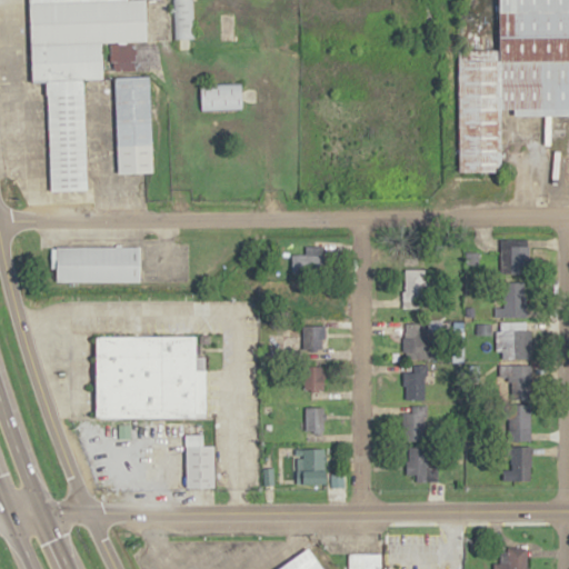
[(29,0),(32,81),(46,80),(51,205),(88,202),(83,79),(103,78),(101,42),(147,41),(146,0),(29,0)]
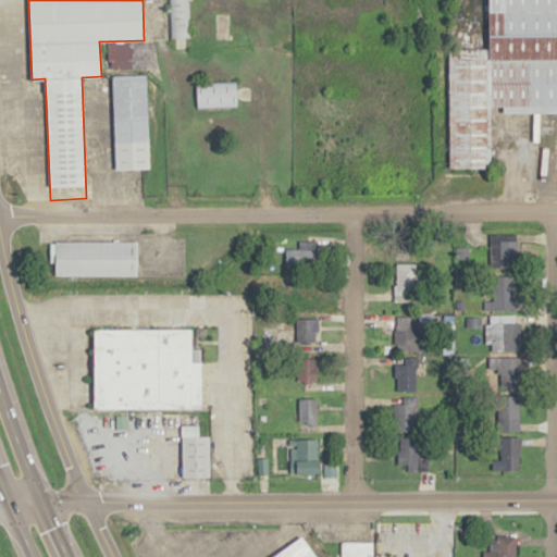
[(168,0),(169,36),(188,36),(187,0),(168,0)]
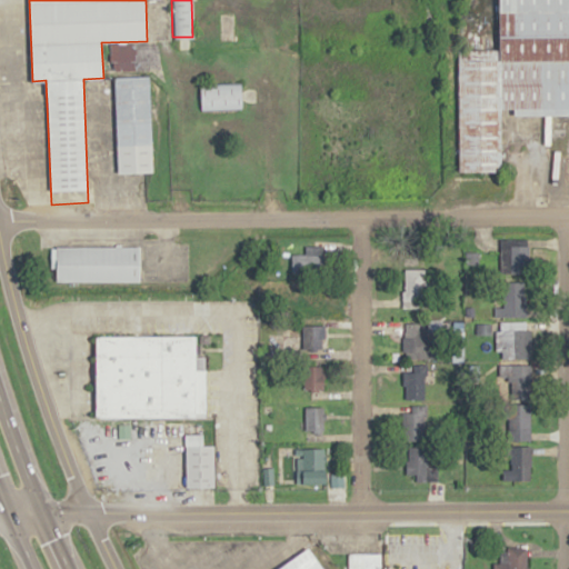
[(568,0),(496,0),(496,46),(456,47),(457,173),(508,172),(508,110),(568,109),(568,0)]
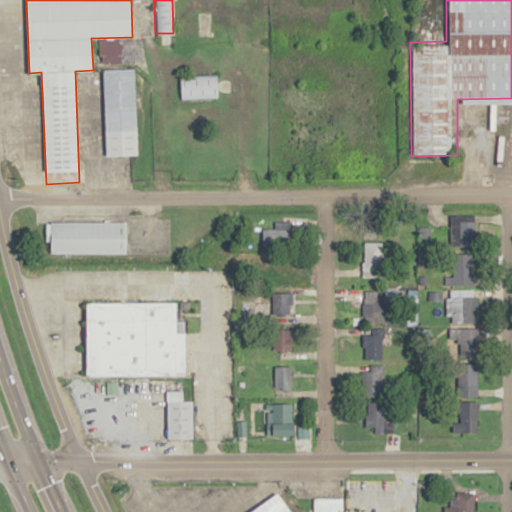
[(98,42),(101,156),(123,155),(124,176),(131,175),(130,155),(137,155),(135,97),(134,68),(124,68),(122,39),(98,42)]
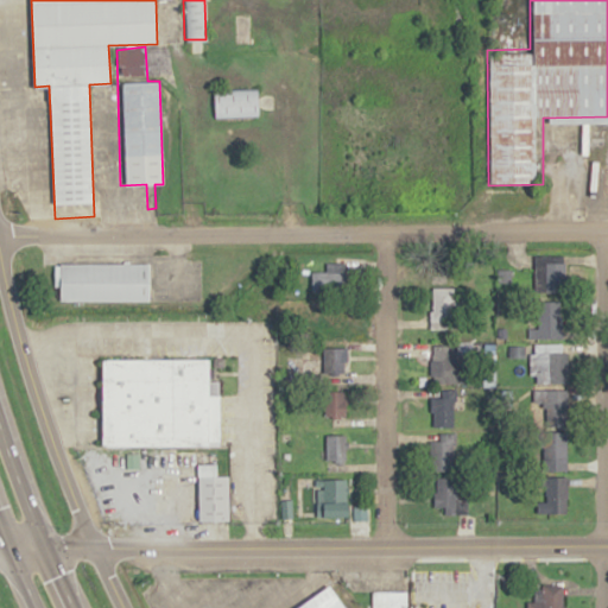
[(213,89),(214,116),(259,115),(258,88),(213,89)]
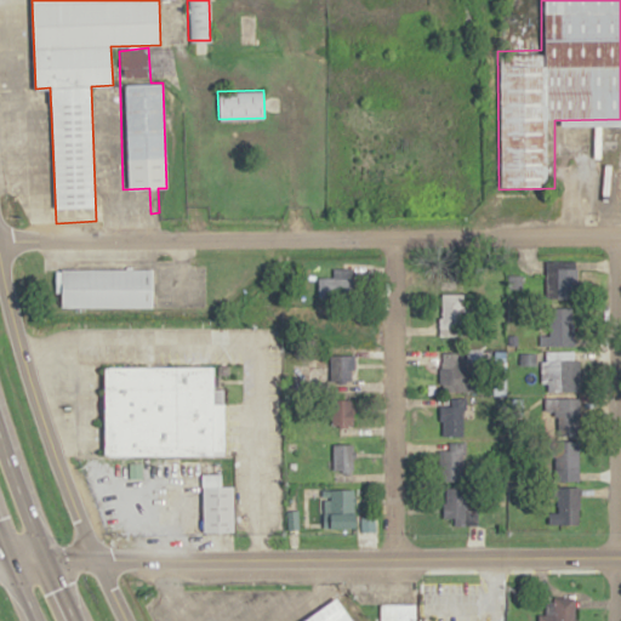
[(545,301),(575,301),(575,262),(545,262),(545,301)]
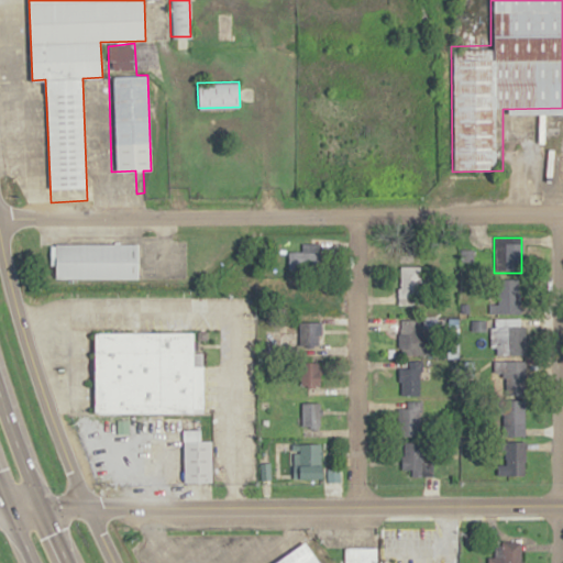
[(55,244),(138,244),(138,278),(55,278),(55,244)]
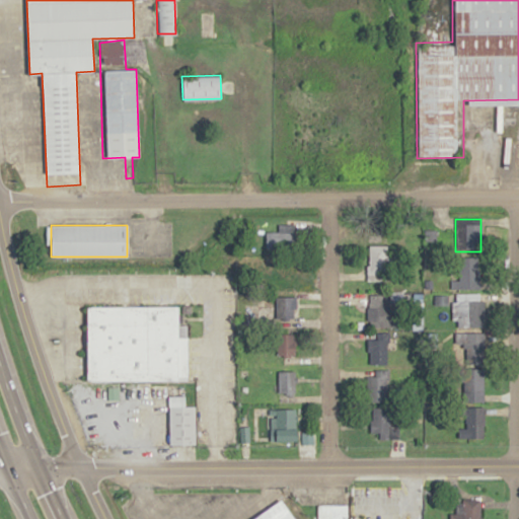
[(266,247),(294,247),(294,225),(278,225),(278,232),(266,232),(266,247)]
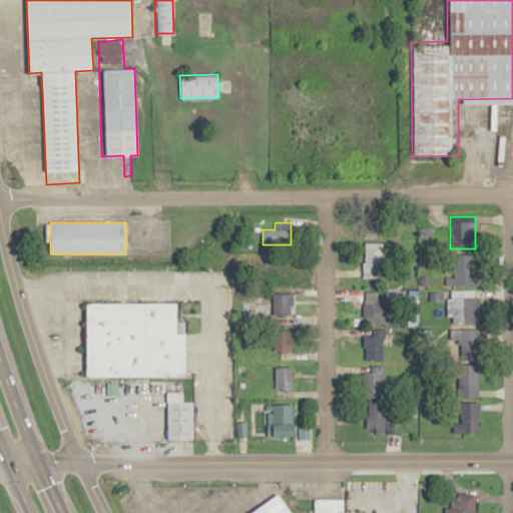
[(365,242),(365,277),(390,277),(390,242),(365,242)]
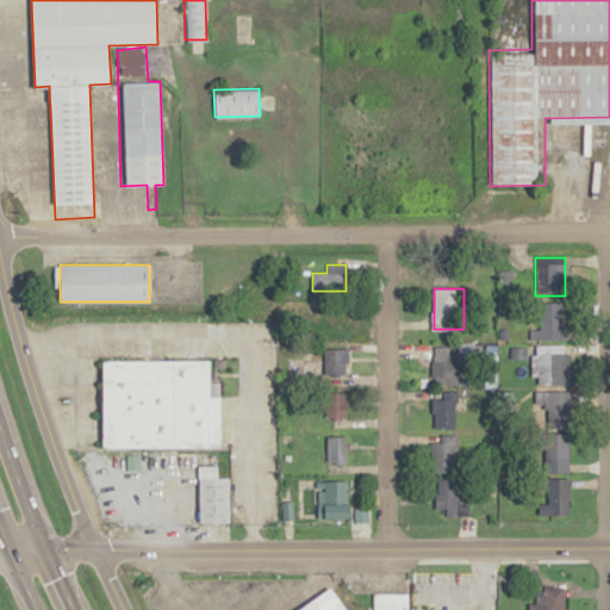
[(539,303),(539,340),(564,340),(564,303),(539,303)]
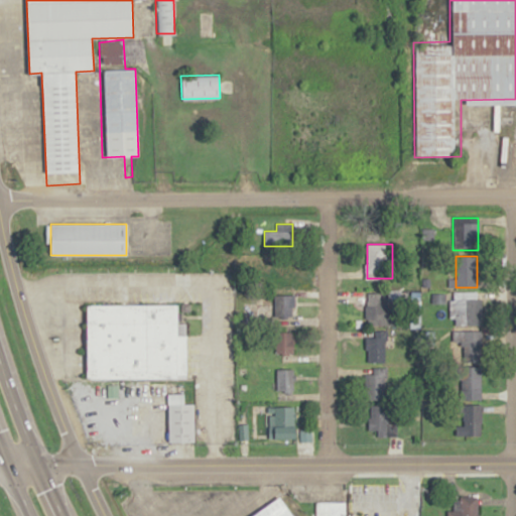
[(279,278),(291,278),(291,261),(263,261),(263,289),(279,289),(279,278)]
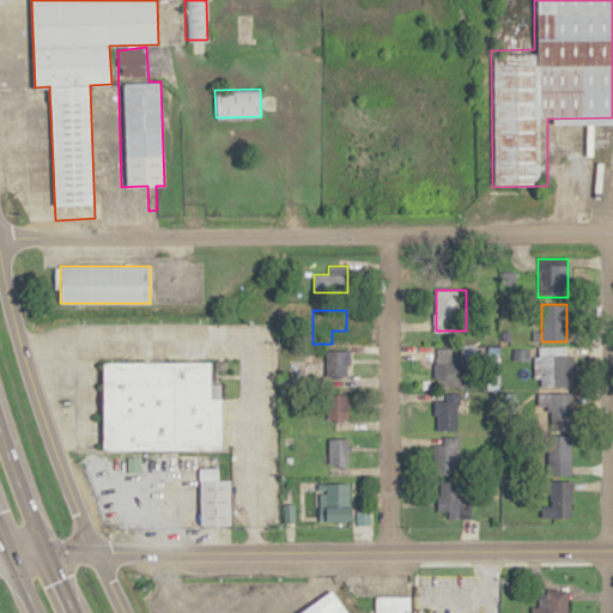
[(434,387),(475,387),(475,346),(434,346),(434,387)]
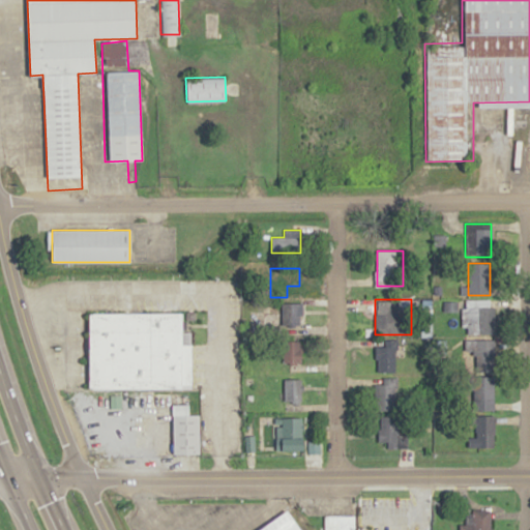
[(281,327),(300,327),(300,303),(281,303),(281,327)]
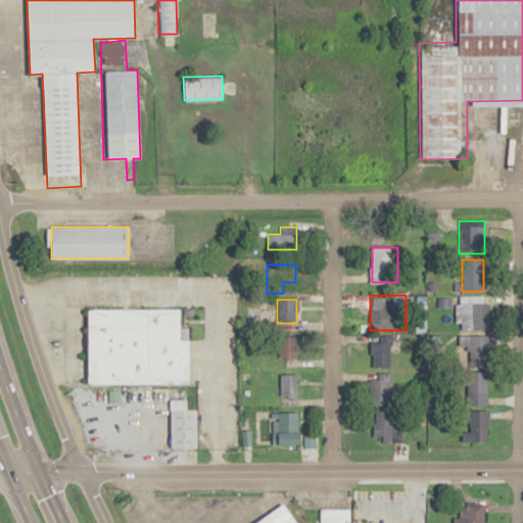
[(489,303),(456,303),(456,330),(489,330),(489,303)]
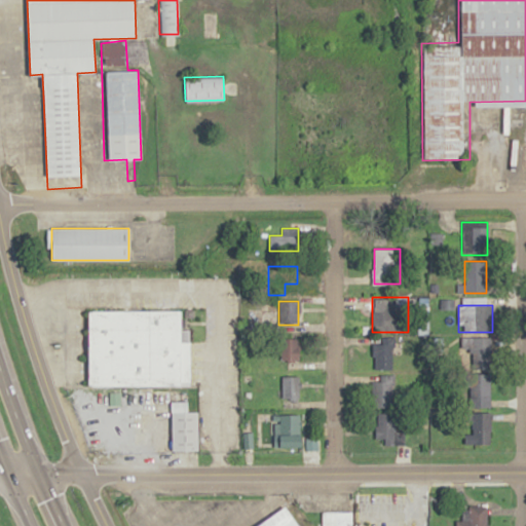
[(88,312),(181,312),(182,385),(87,385),(88,312)]
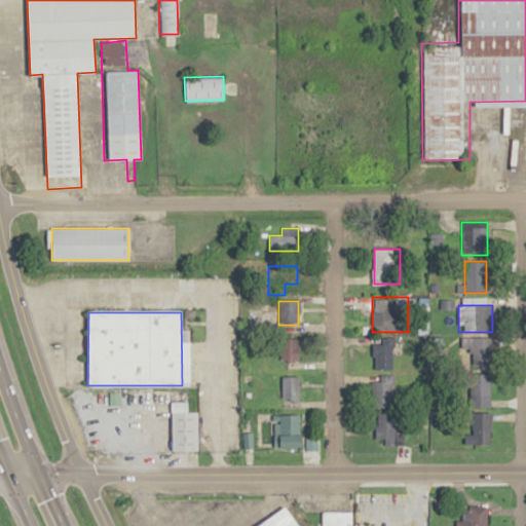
[(461,350),(471,350),(471,369),(491,369),(491,336),(461,336),(461,350)]
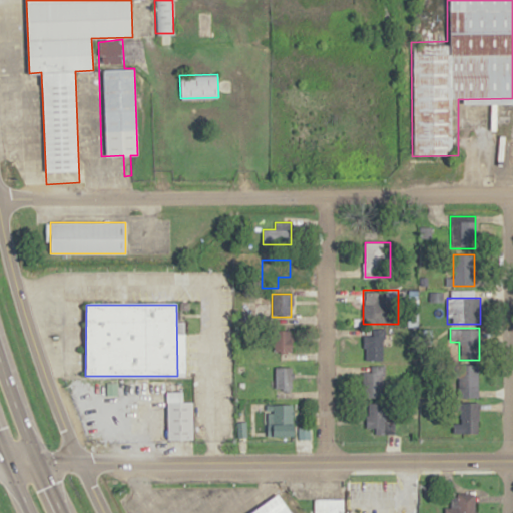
[(383,360),(383,330),(364,330),(364,360),(383,360)]
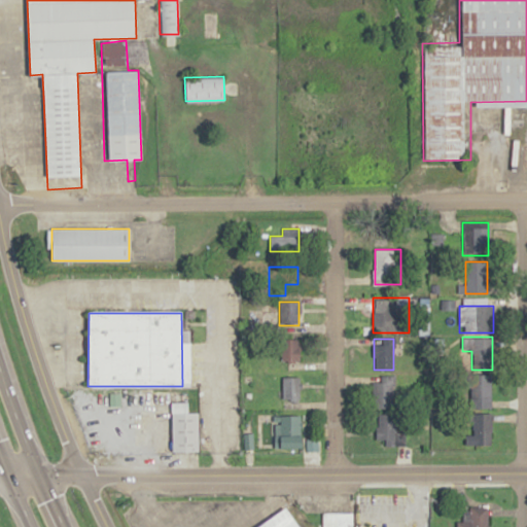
[(281,360),(301,360),(301,340),(281,340),(281,360)]
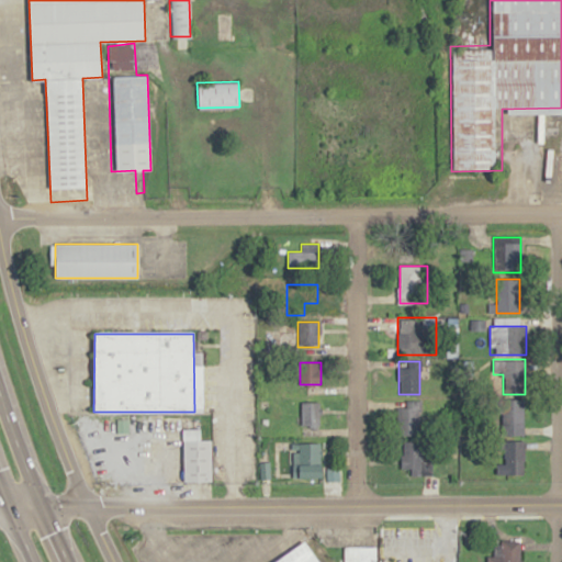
[(524,435),(524,400),(502,400),(502,435),(524,435)]
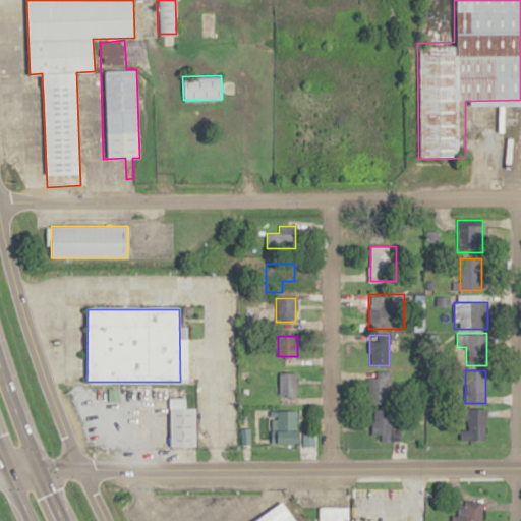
[(278,395),(295,395),(295,372),(278,372),(278,395)]
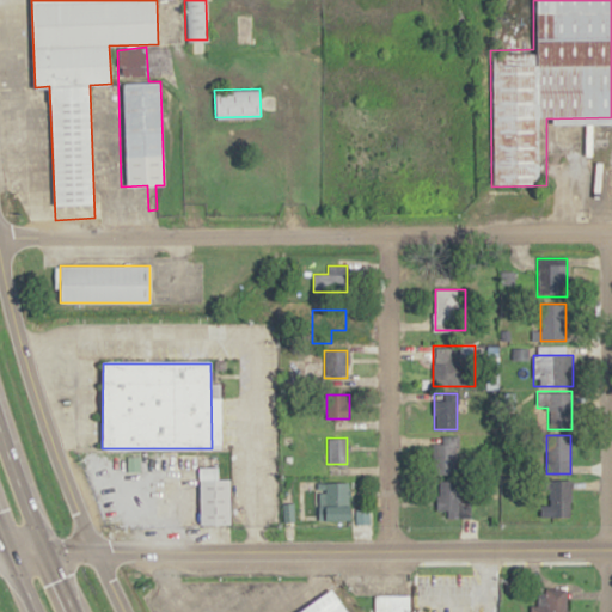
[(457,438),(445,438),(445,444),(432,444),(432,477),(457,477),(457,438)]
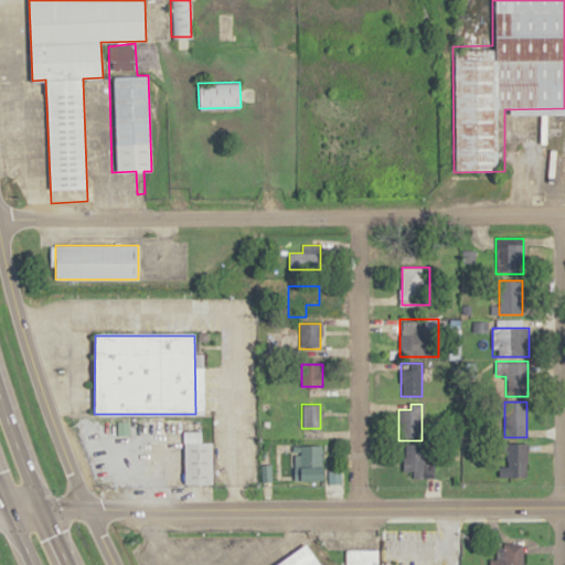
[(182,430),(183,484),(213,484),(213,441),(202,443),(201,430),(182,430)]
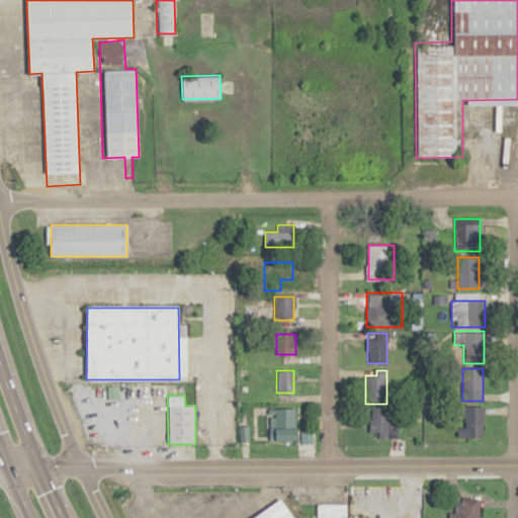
[(377,438),(387,438),(387,406),(368,406),(368,432),(377,432),(377,438)]
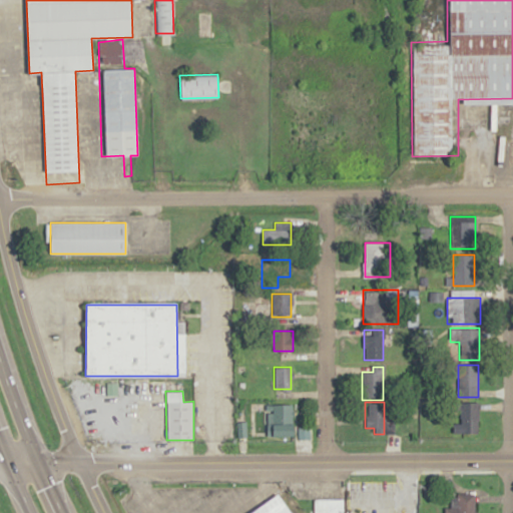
[(294,404),(272,404),(272,436),(294,436),(294,404)]
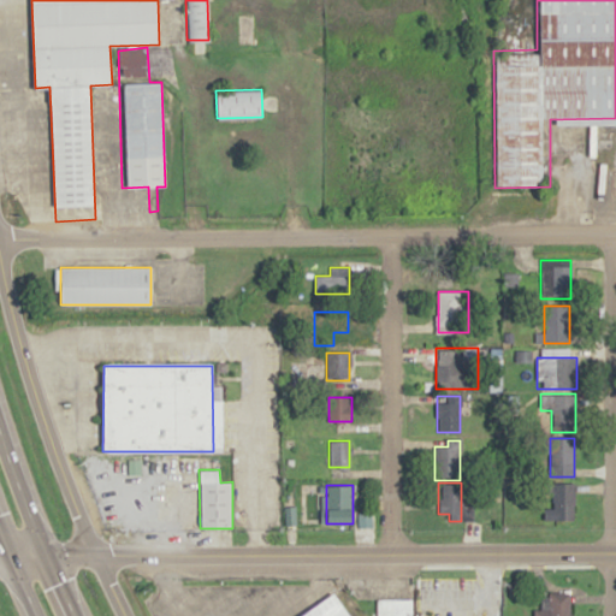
[(574,520),(574,485),(545,485),(545,520),(574,520)]
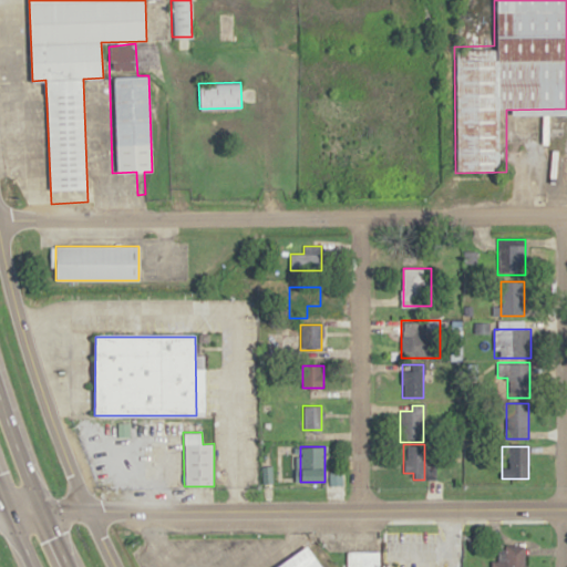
[(491,562),(491,566),(526,566),(526,546),(504,546),(504,560),(491,562)]
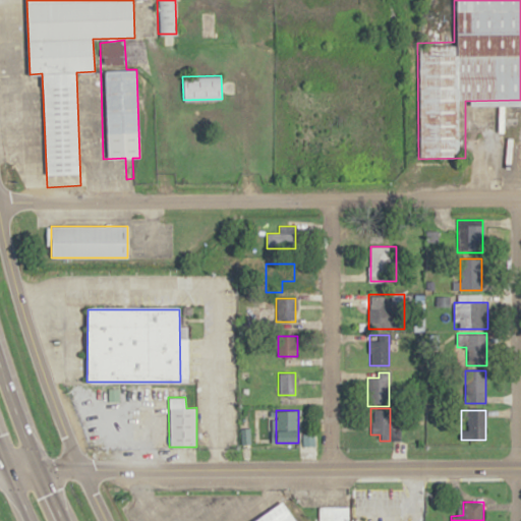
[(295,520),(282,503),(254,520),(295,520)]
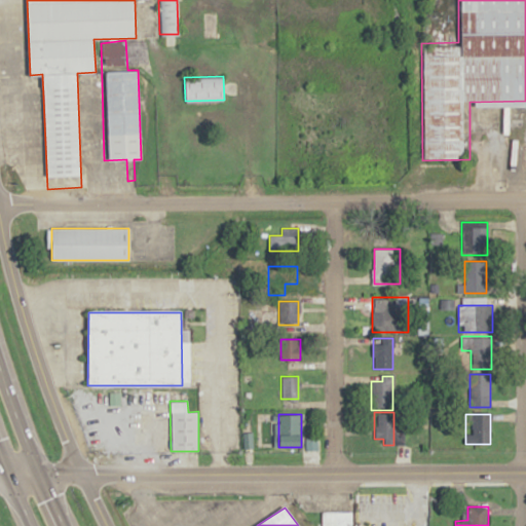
[(323,525),(323,513),(350,513),(349,525),(323,525)]
